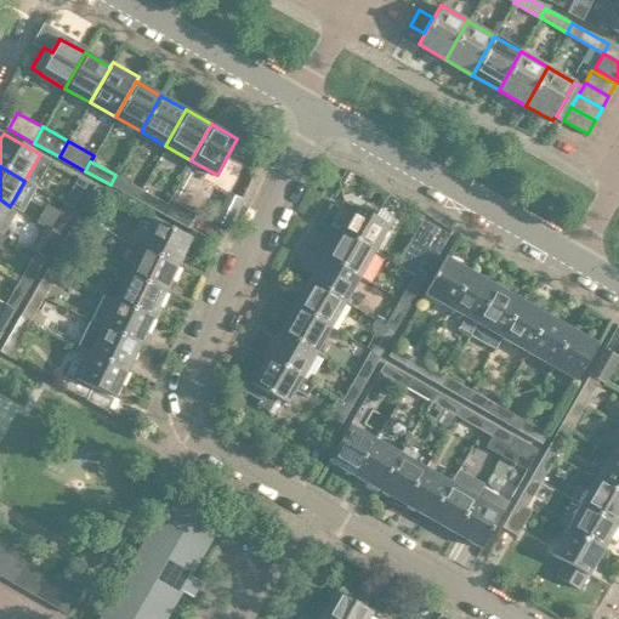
[(111,185),(135,199),(141,189),(115,175),(111,185)]
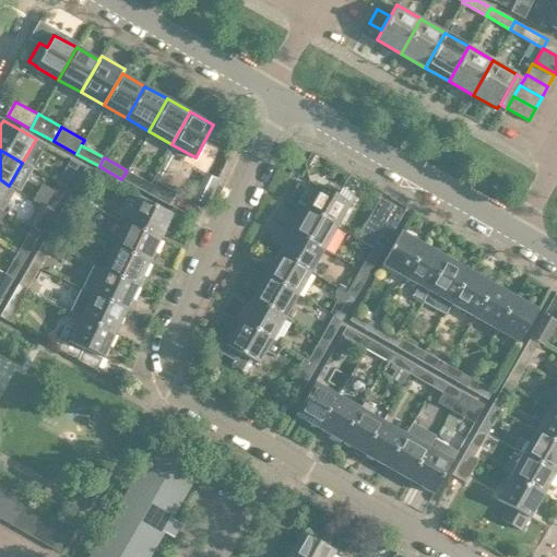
[(80,164),(71,158),(57,182),(66,188),(80,164)]
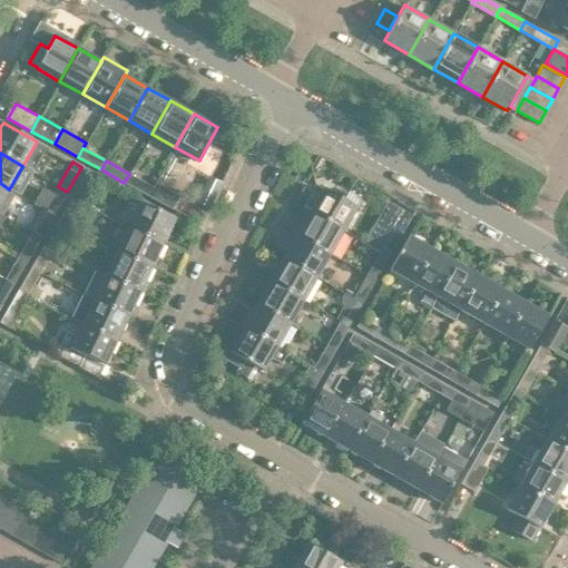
[(74,194),(82,199),(96,176),(87,170),(74,194)]
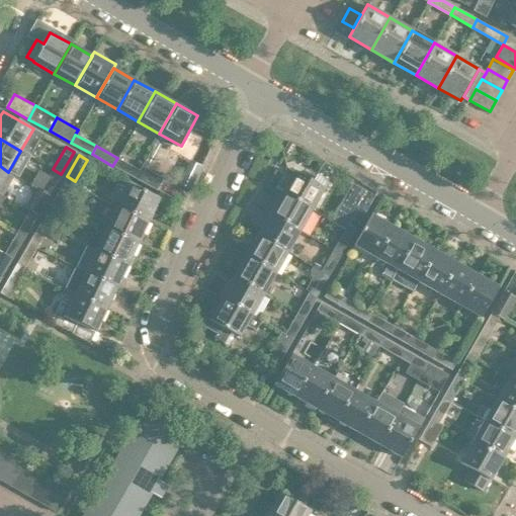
[(112,166),(134,177),(139,169),(117,158),(112,166)]
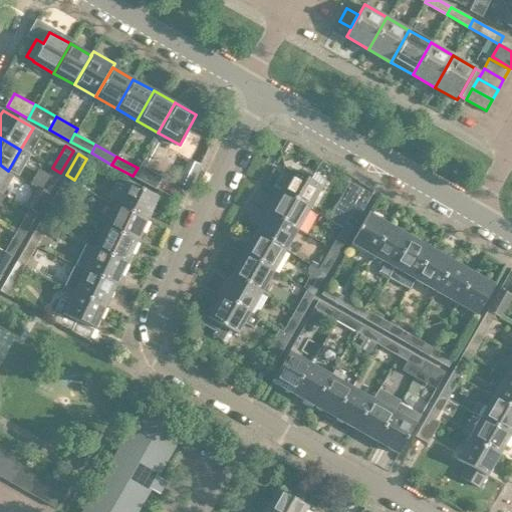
[(14,174),(8,171),(0,165),(0,193),(2,195),(14,174)]
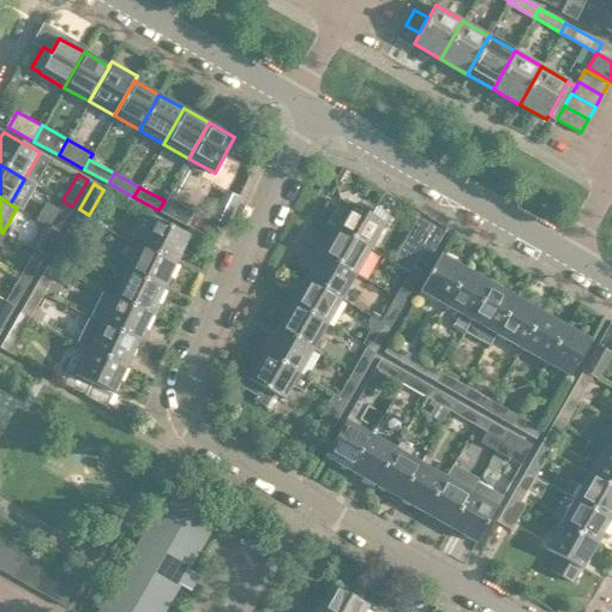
[(166,202),(165,201),(159,210),(186,226),(195,211),(168,197),(166,202)]
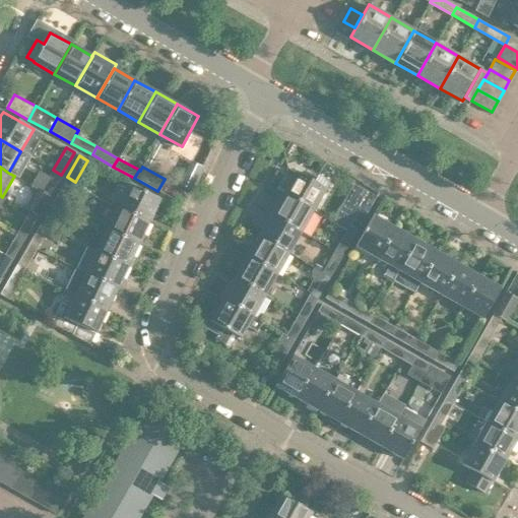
[(41,191),(49,196),(61,175),(53,170),(41,191)]
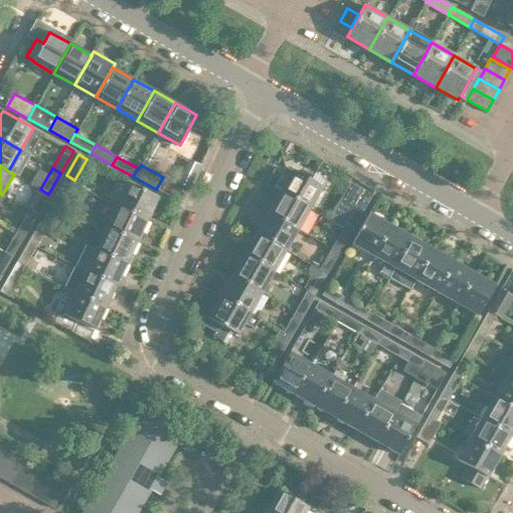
[(322,186),(293,169),(280,191),(310,208),(322,186)]
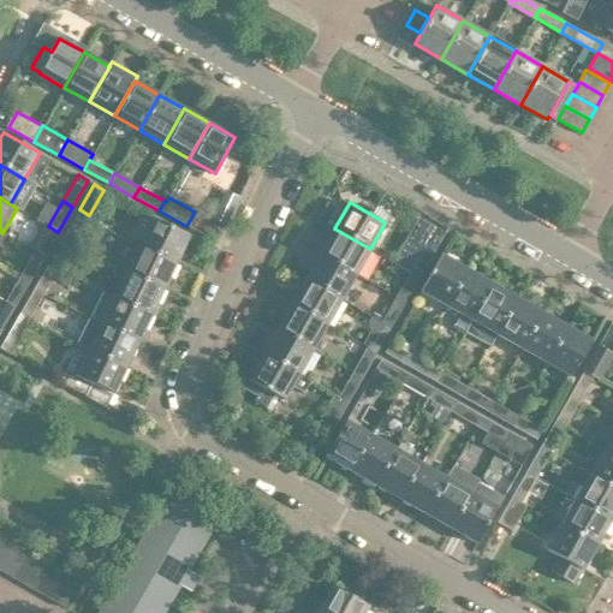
[(89,215),(79,209),(65,234),(75,240),(89,215)]
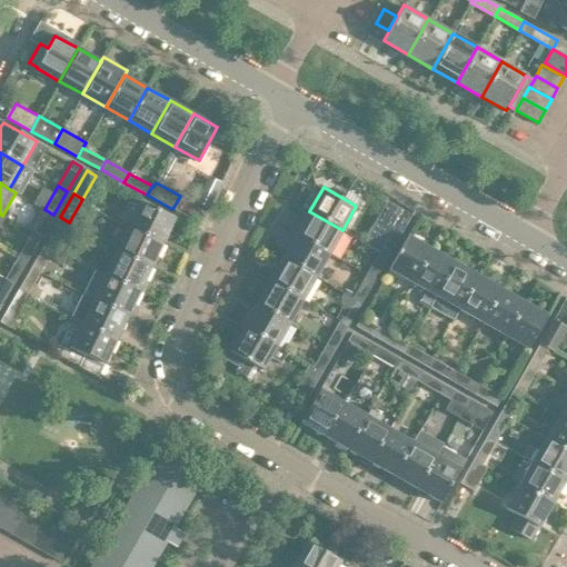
[(141,202),(129,227),(162,244),(175,219),(141,202)]
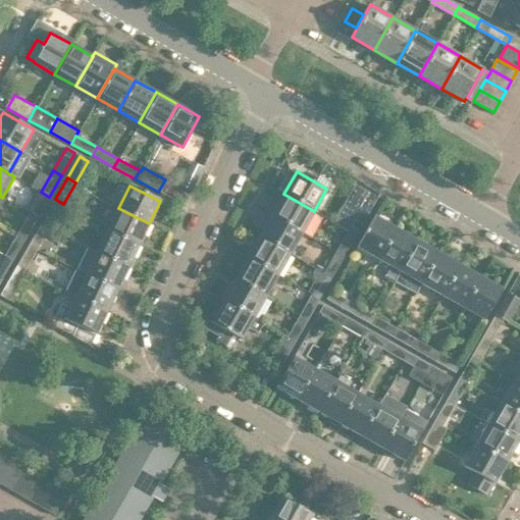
[(29,213),(37,218),(49,197),(41,192),(29,213)]
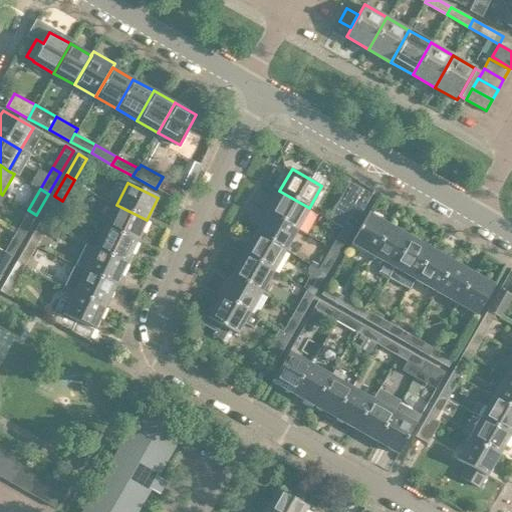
[(275,198),(272,197),(264,210),(268,212),(297,228),(309,208),(279,191),(275,198)]
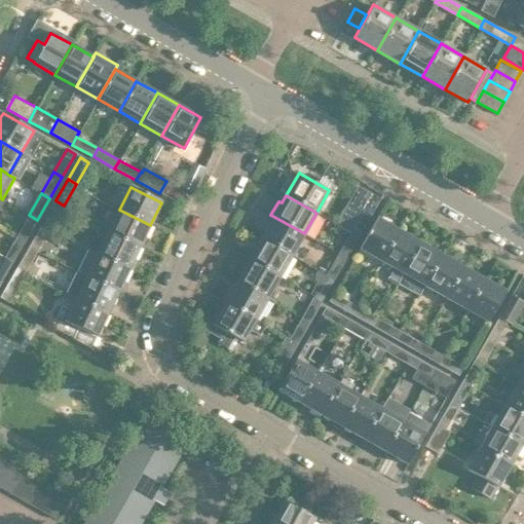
[(43,222),(51,227),(64,206),(55,200),(43,222)]
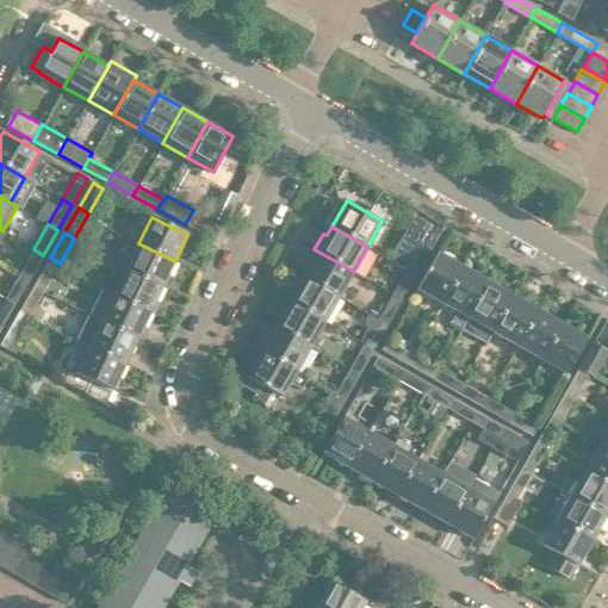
[(417,274),(432,249),(407,235),(399,247),(413,254),(404,267),(417,274)]
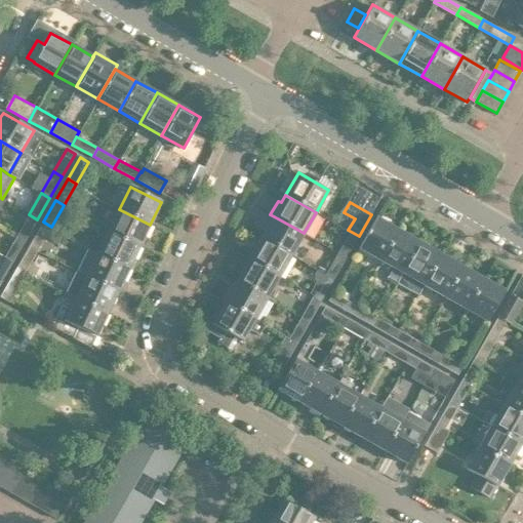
[(150,225),(119,209),(108,232),(139,247),(150,225)]
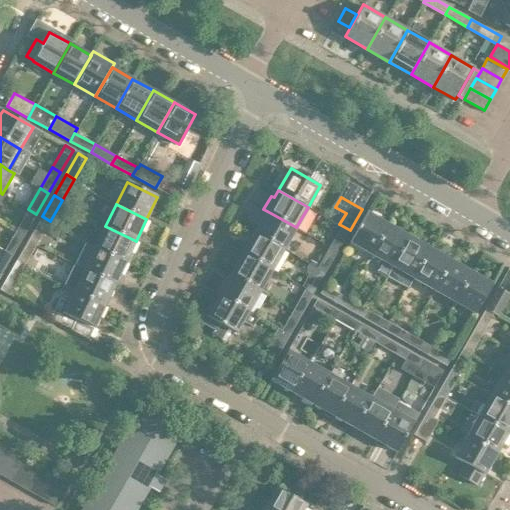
[(16,230),(24,235),(36,214),(28,209),(16,230)]
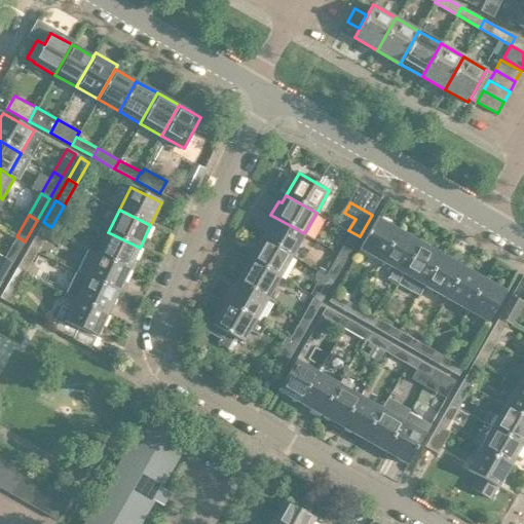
[(304,233),(274,217),(262,238),(292,255),(304,233)]
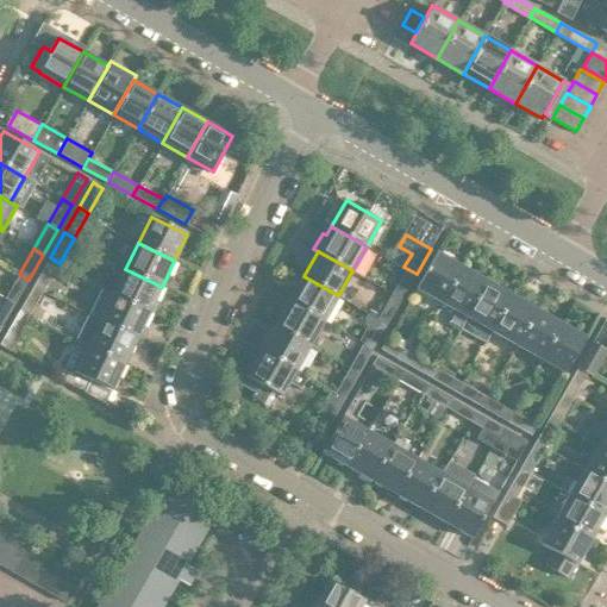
[(437,252),(417,288),(442,302),(462,267),(437,252)]
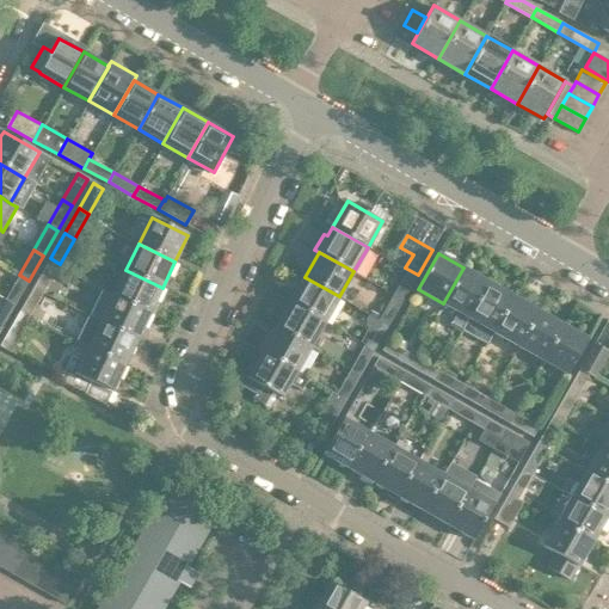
[(36,283),(45,289),(60,264),(50,258),(36,283)]
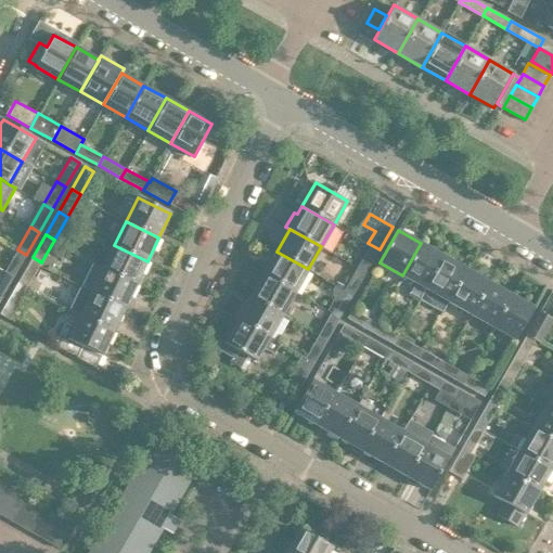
[(380,249),(368,243),(368,244),(370,245),(357,267),(367,272),(380,249)]
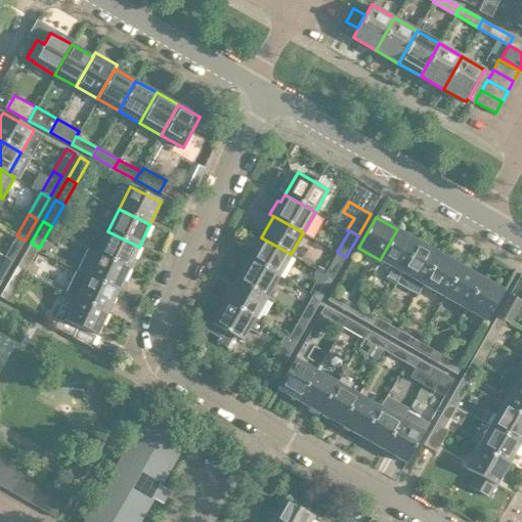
[(419,242),(397,229),(380,260),(392,267),(387,277),(395,281),(419,242)]
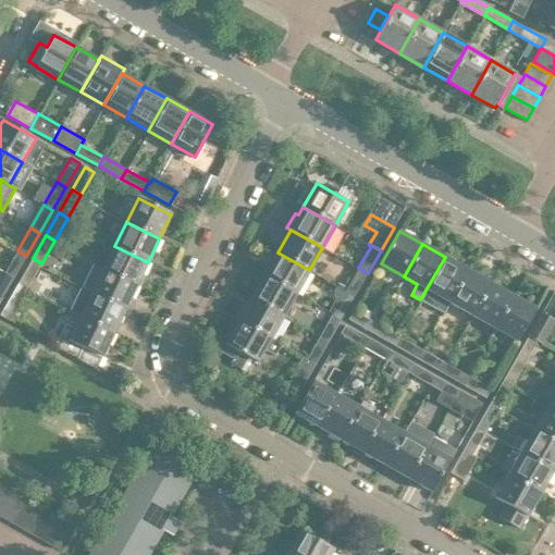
[(103,269),(136,285),(148,262),(114,246),(103,269)]
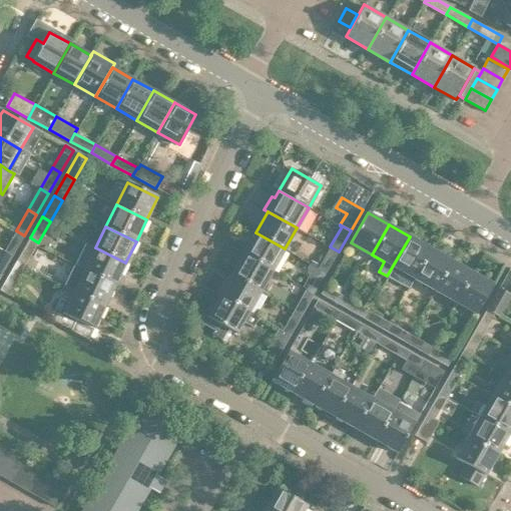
[(24,235),(16,230),(4,251),(12,257),(24,235)]
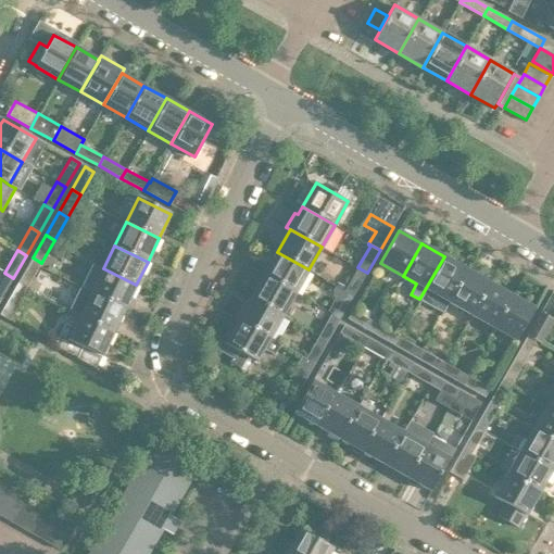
[(309,269),(277,252),(264,274),(296,292),(309,269)]
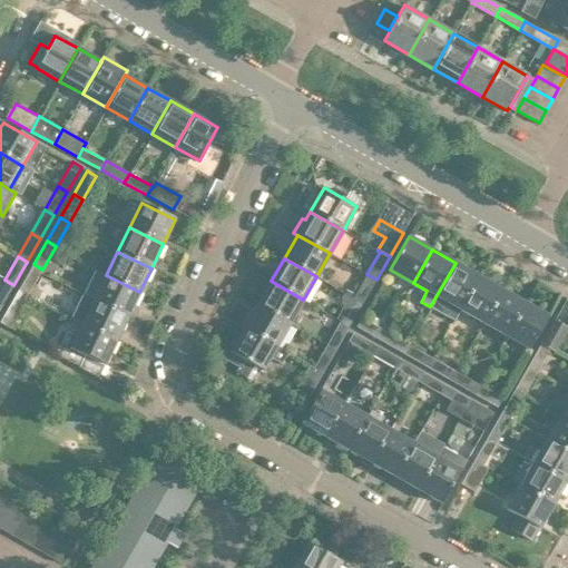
[(478,276),(456,263),(430,306),(453,320),(460,310),(478,276)]
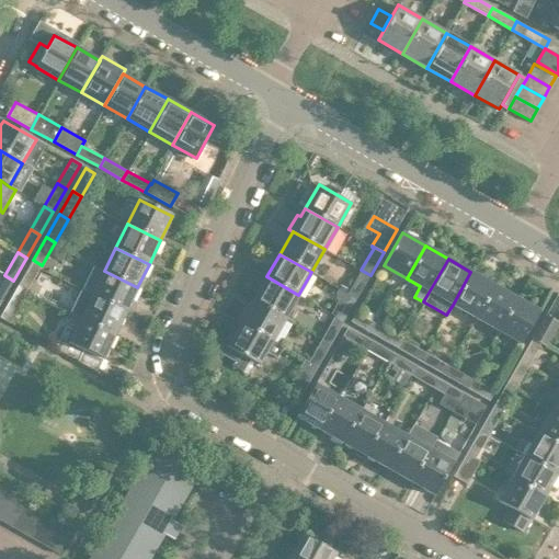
[(20,283),(29,287),(42,265),(33,260),(20,283)]
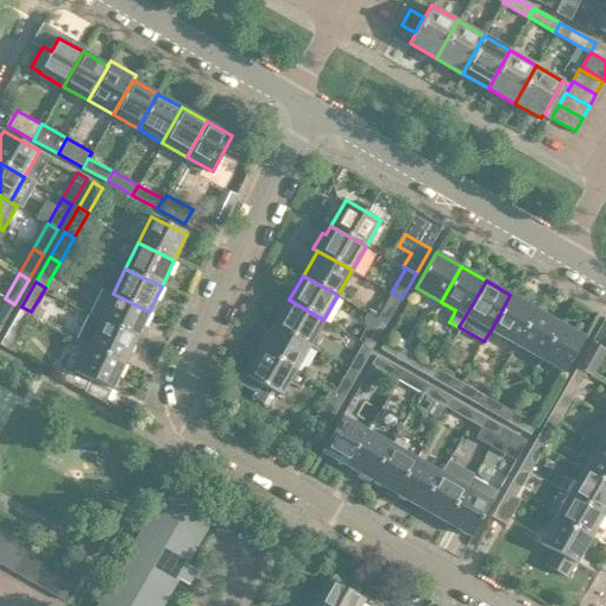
[(137,338),(149,311),(113,294),(101,288),(88,314),(137,338)]
